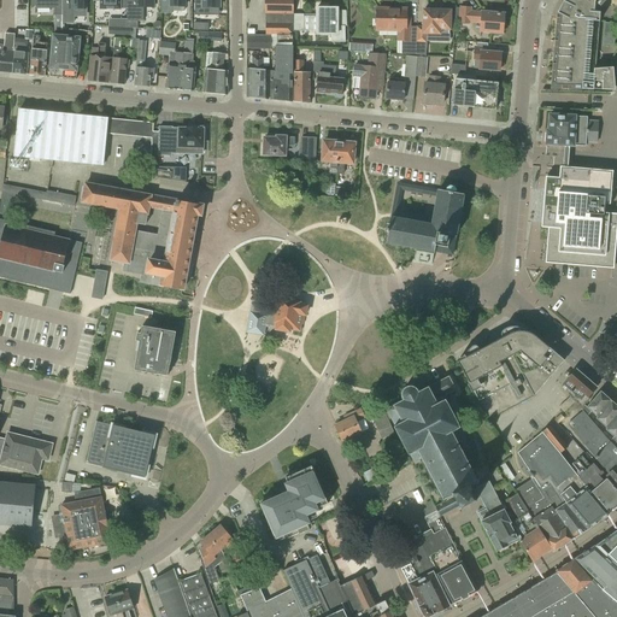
[(35,0),(36,6),(36,9),(54,10),(54,16),(62,16),(62,0),(35,0)]
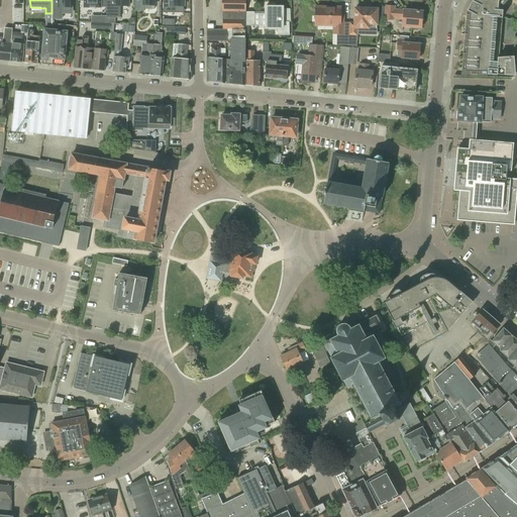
[(53,0),(53,19),(63,19),(63,8),(73,8),(73,0),(53,0)]
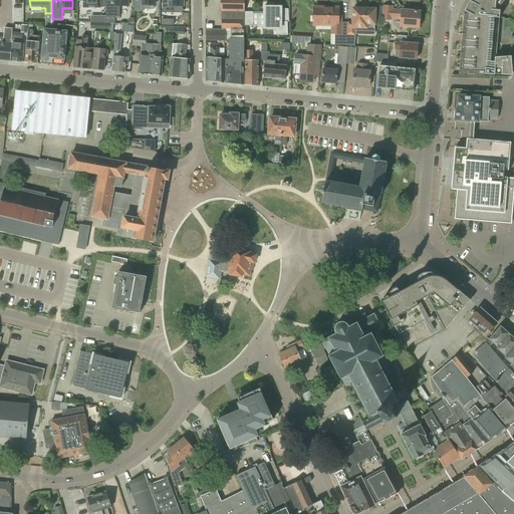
[(105,16),(105,18),(119,18),(119,6),(127,6),(127,0),(113,0),(106,0),(106,8),(105,8),(105,16)]
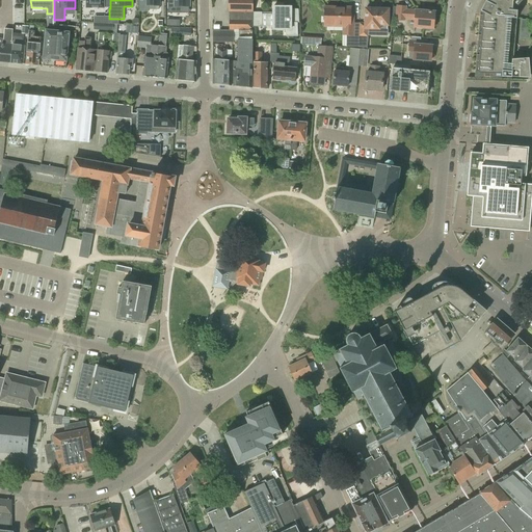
[(138,0),(139,11),(149,11),(149,10),(149,6),(159,6),(160,6),(159,0),(138,0)]
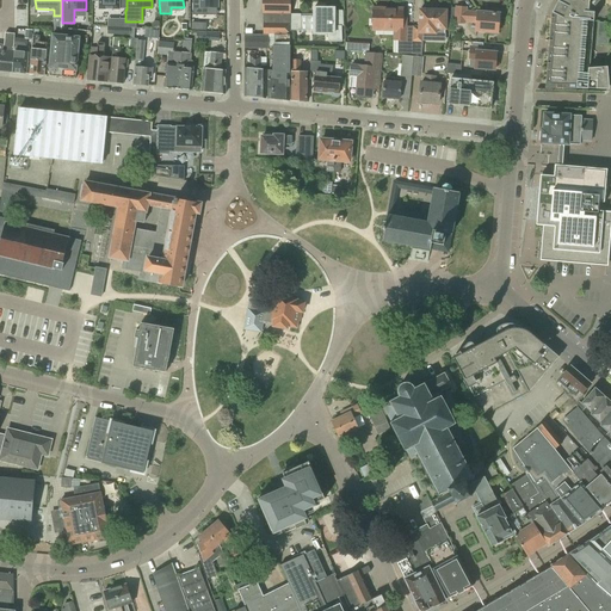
[(192,0),(193,16),(208,16),(208,7),(217,7),(217,0),(192,0)]
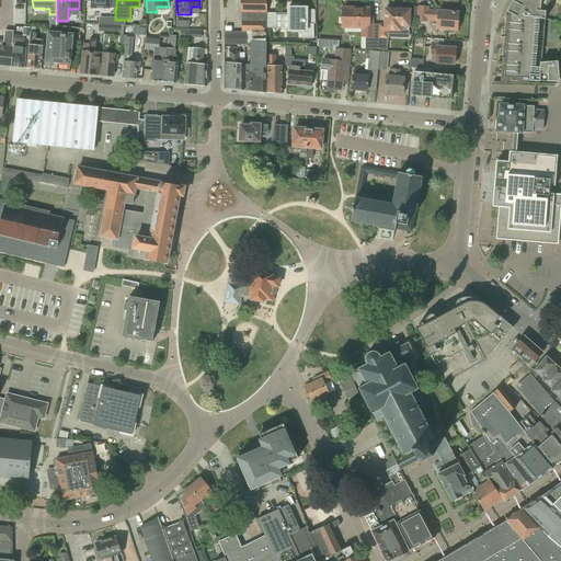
[(242,0),(243,32),(248,32),(266,33),(266,32),(266,29),(267,13),(266,0),(242,0)]
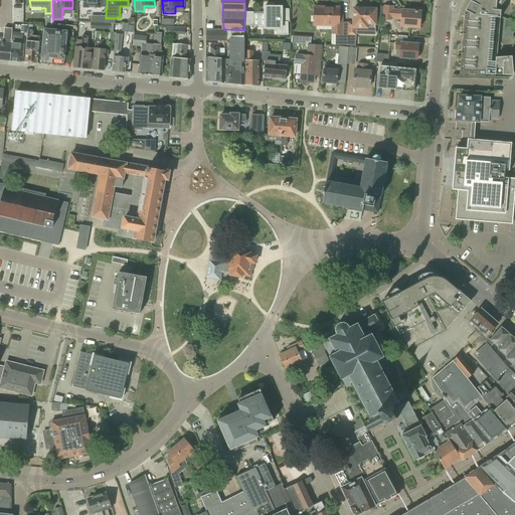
[(482,8),(471,0),(465,11),(460,74),(496,75),(496,74),(509,75),(513,75),(512,56),(510,56),(497,57),(501,8),(482,8)]
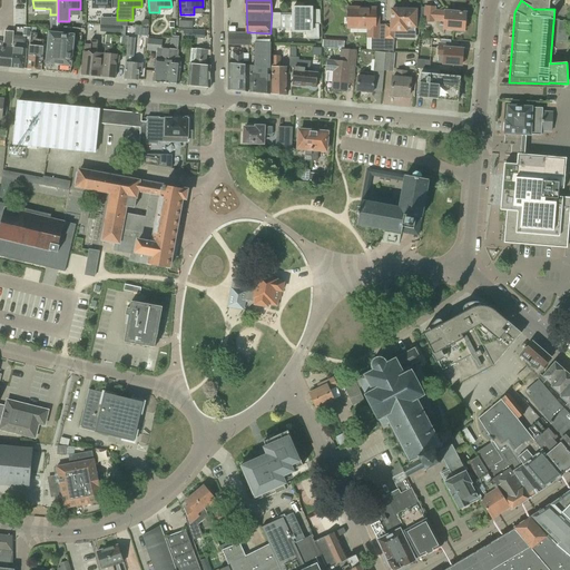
[(425,8),(421,7),(420,20),(424,20),(424,21),(433,21),(434,18),(444,19),(444,29),(464,30),(465,15),(434,11),(434,8),(425,7),(425,8)]
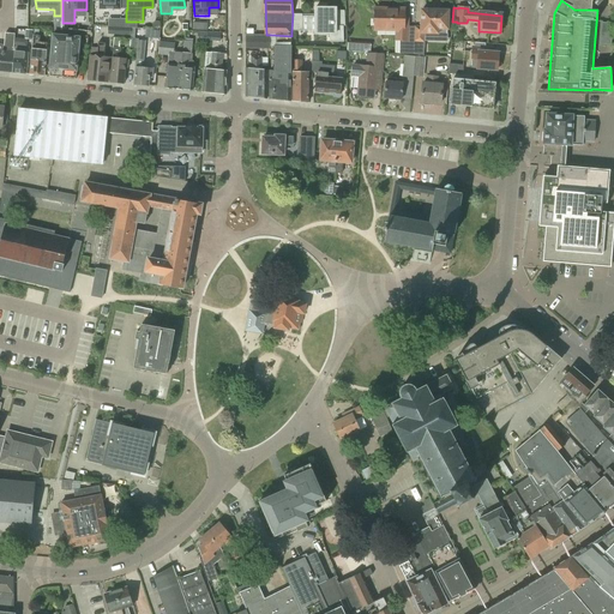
[(336,26),(336,8),(315,8),(315,34),(330,35),(330,42),(344,43),(343,26),(336,26)]
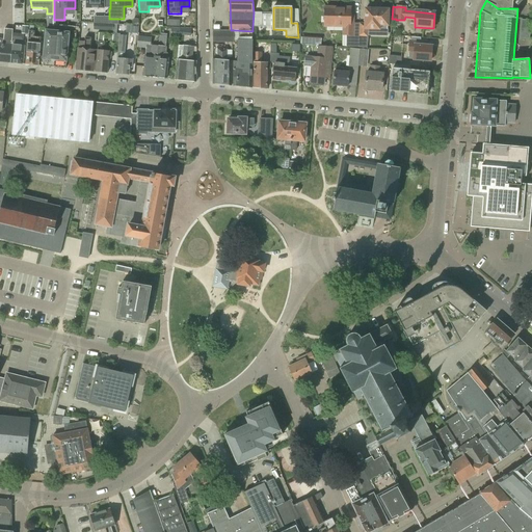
[(346,48),(357,48),(360,24),(354,23),(354,15),(350,14),(350,8),(325,8),(324,28),(342,28),(342,35),(346,35),(346,48)]
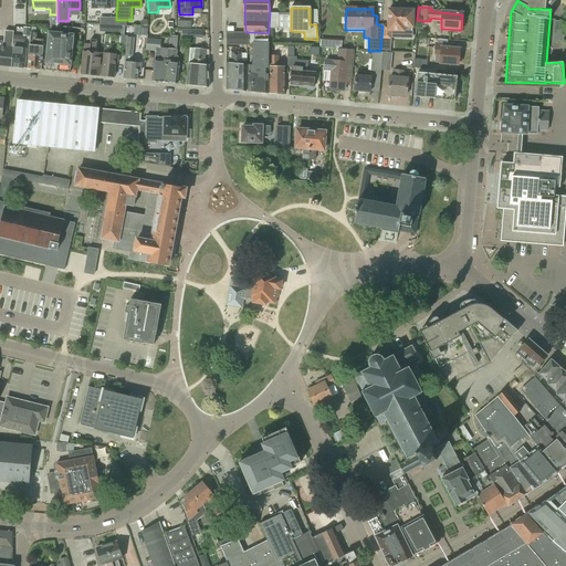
[(383,25),(380,51),(386,50),(386,52),(391,52),(391,40),(391,34),(401,34),(404,38),(409,38),(412,35),(412,28),(413,28),(413,11),(389,11),(388,25),(383,25)]
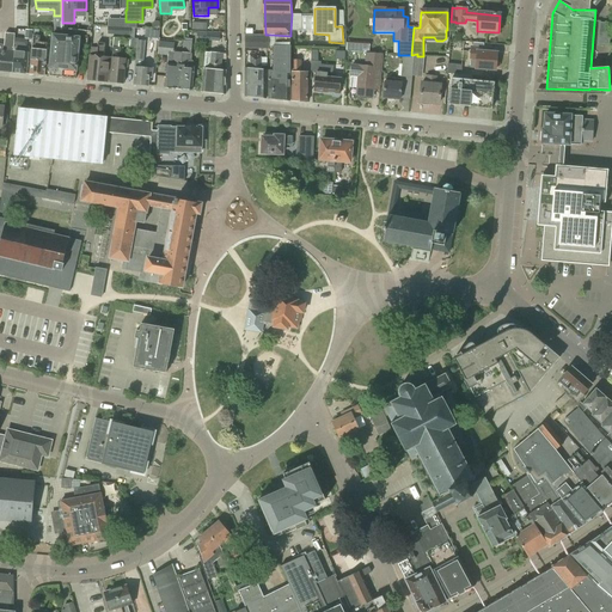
[(300,31),(301,14),(292,14),(291,31),(300,31)]
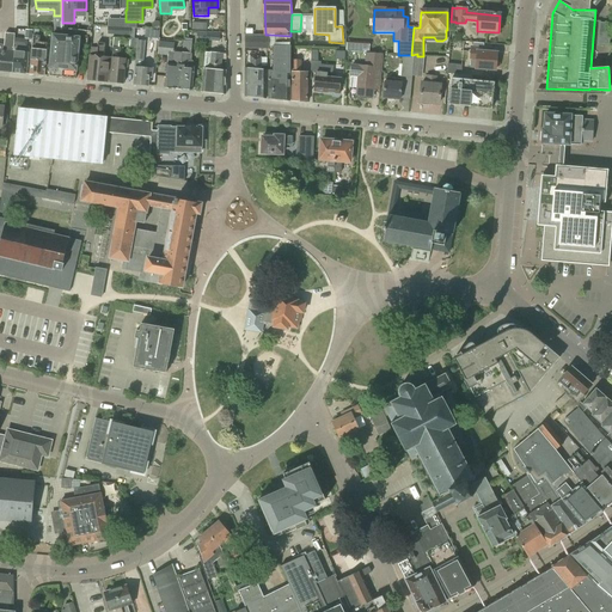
[(600,23),(598,44),(609,46),(610,31),(607,30),(607,24),(600,23)]
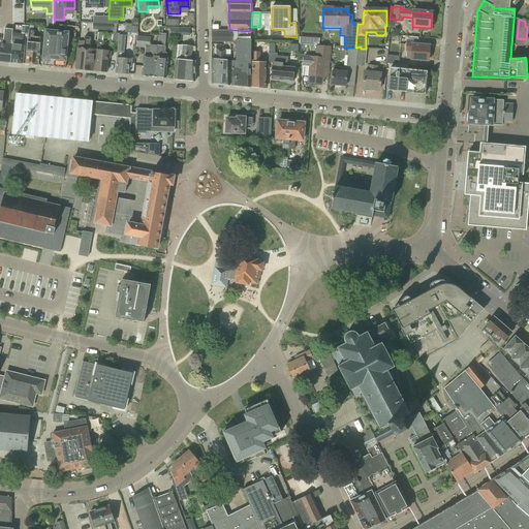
[(0,61),(10,63),(11,51),(10,51),(12,40),(11,40),(12,29),(4,28),(4,31),(0,30),(0,61)]
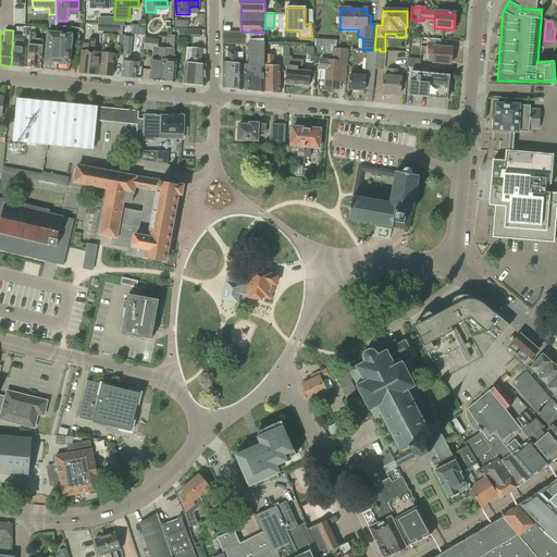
[(27,69),(39,70),(42,40),(36,39),(37,32),(31,31),(31,39),(27,69)]
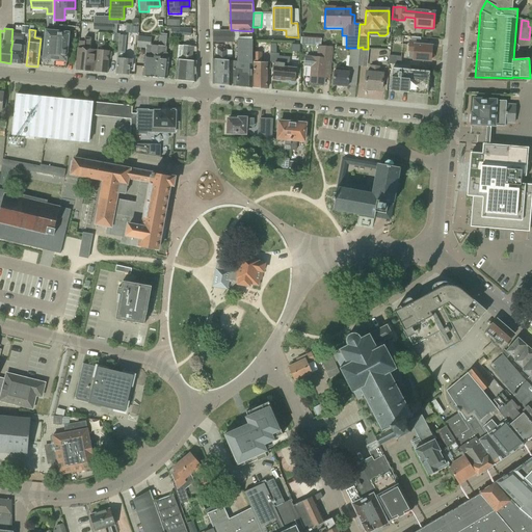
[(234,41),(235,41),(235,30),(231,30),(231,31),(213,31),(213,43),(234,44),(234,41)]
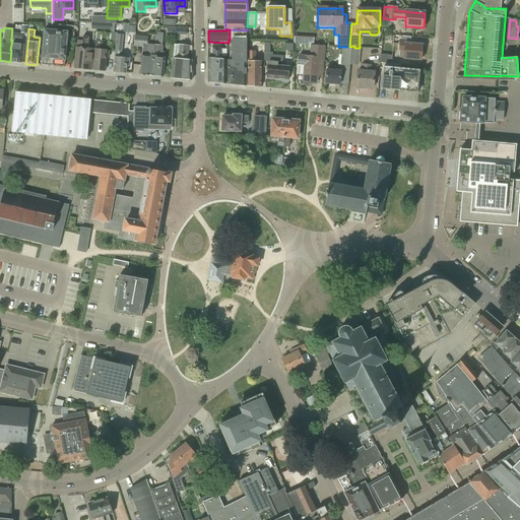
[(230,29),(230,40),(234,40),(233,61),(229,61),(229,84),(247,86),(247,41),(247,30),(230,29)]
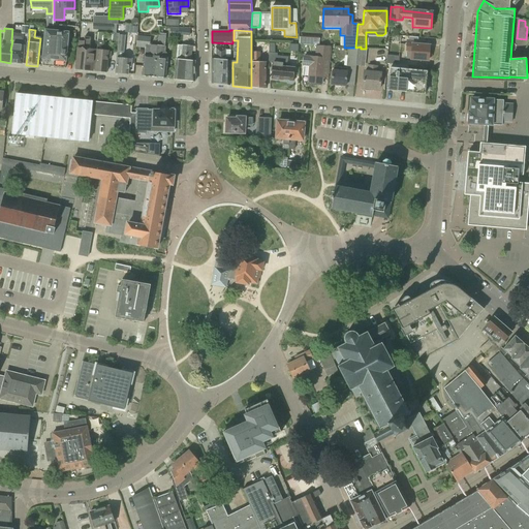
[(42,66),(54,67),(58,32),(45,31),(42,66)]
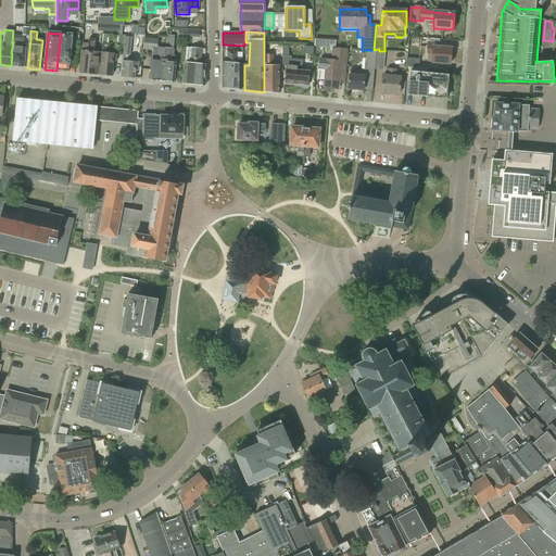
[(61,34),(57,71),(68,73),(73,35),(61,34)]
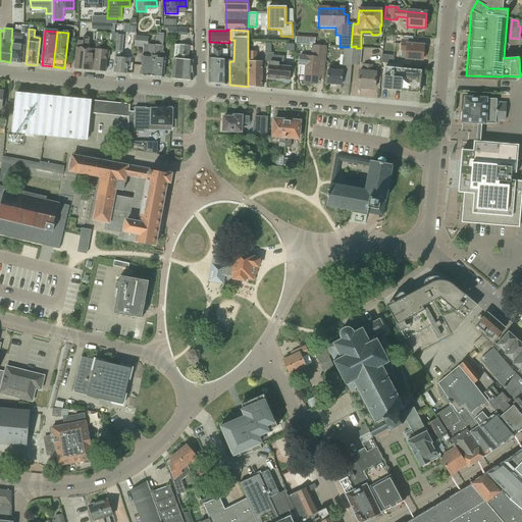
[(102,42),(103,33),(103,32),(101,32),(97,32),(97,41),(94,70),(105,72),(106,58),(109,58),(110,51),(102,50),(103,42),(102,42)]
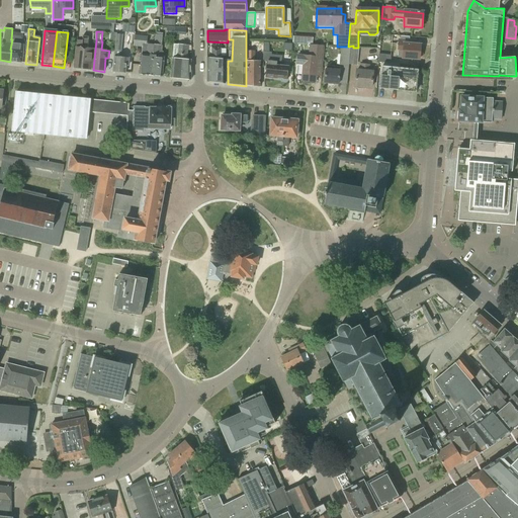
[(116,31),(115,44),(116,44),(113,72),(125,73),(125,66),(128,66),(130,59),(120,58),(122,37),(126,37),(127,33),(127,32),(116,31)]
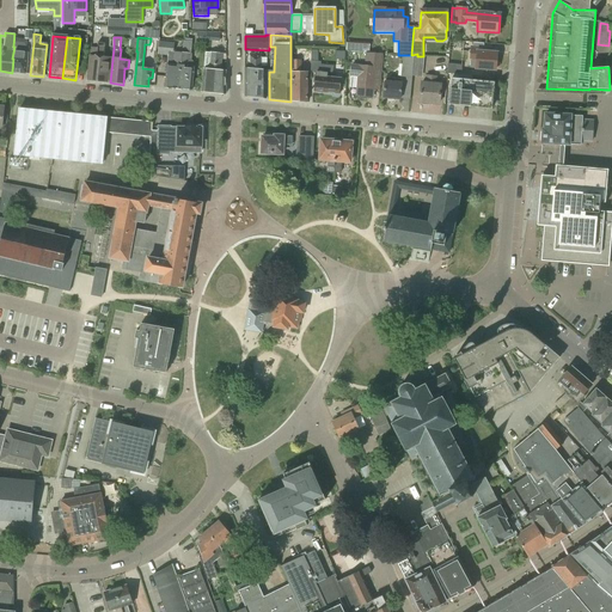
[(165,89),(178,90),(184,42),(183,42),(182,53),(173,51),(175,42),(159,41),(158,55),(167,55),(167,65),(165,89)]
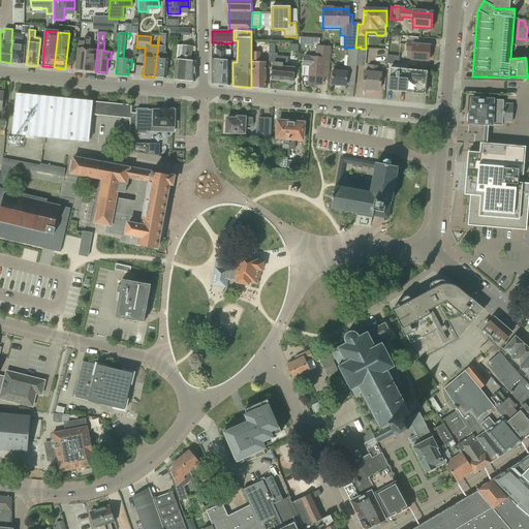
[(85,36),(84,49),(79,49),(76,69),(93,71),(95,51),(90,50),(91,37),(85,36)]
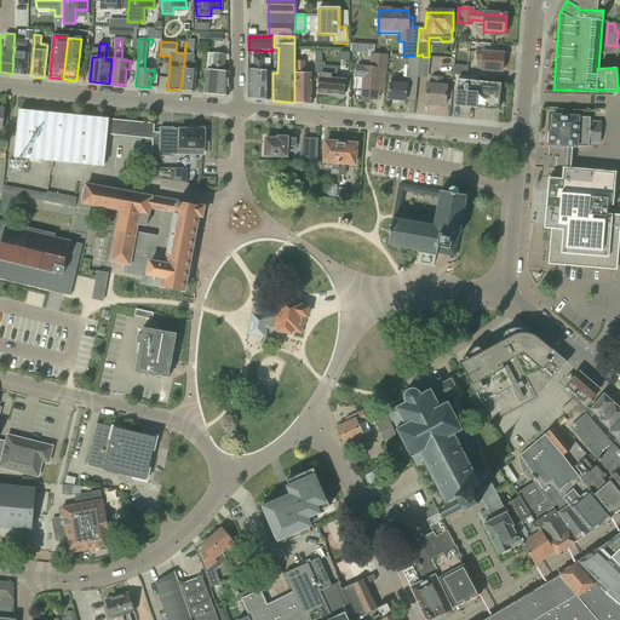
[(187,42),(181,91),(194,92),(196,68),(195,68),(196,62),(194,62),(195,55),(194,55),(195,42),(187,42)]
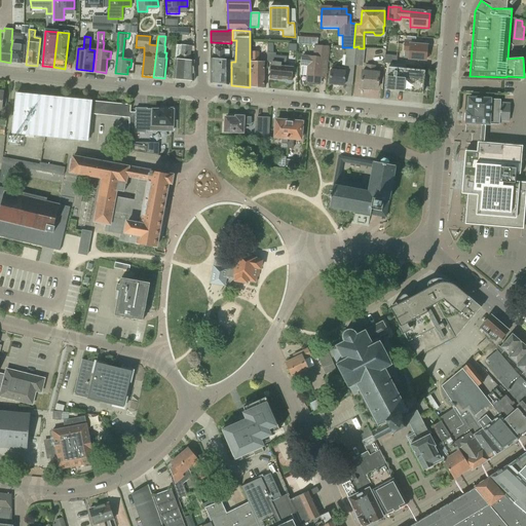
[(184,63),(184,80),(194,81),(194,62),(190,62),(191,46),(194,46),(194,40),(189,39),(188,45),(186,45),(184,63)]
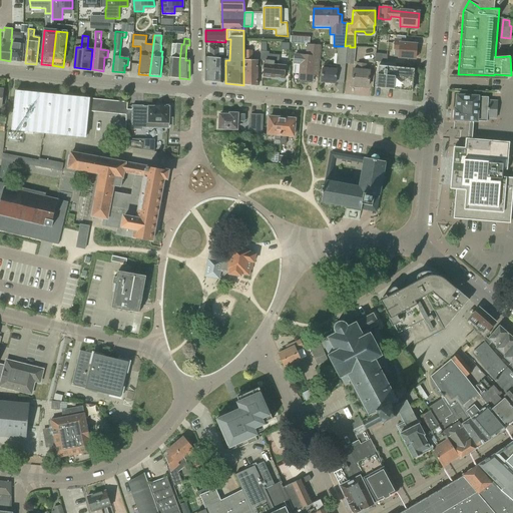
[(11,49),(10,61),(22,62),(24,45),(24,40),(12,39),(10,49),(11,49)]
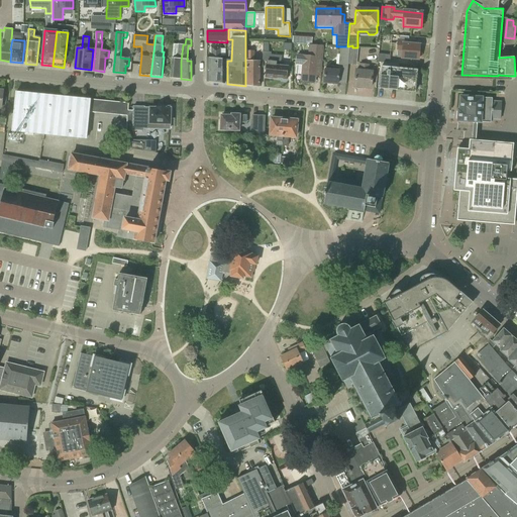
[(403,53),(402,59),(418,60),(420,45),(411,44),(412,41),(398,40),(397,53),(403,53)]
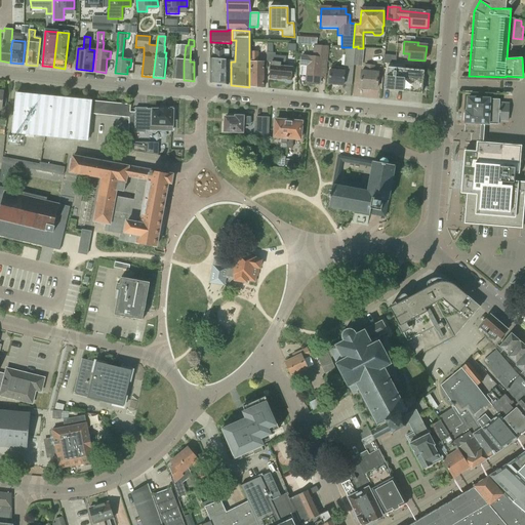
[(173,79),(184,80),(184,63),(186,45),(180,45),(178,61),(175,59),(173,79)]
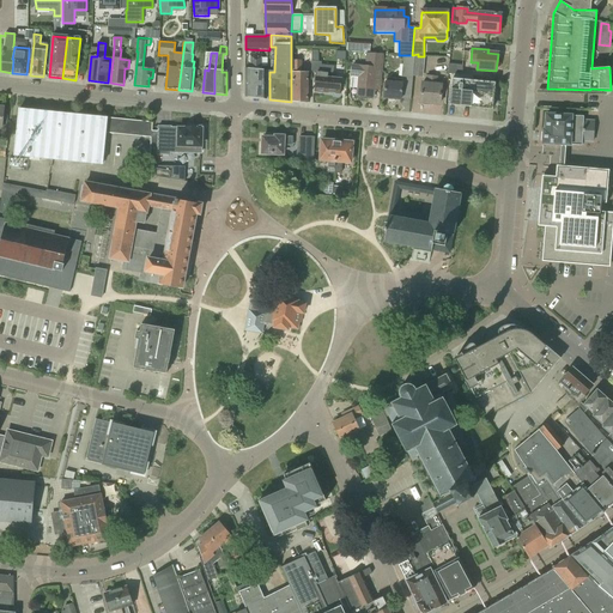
[(366,53),(365,67),(353,66),(352,77),(359,78),(358,96),(374,98),(376,71),(382,72),(384,54),(366,53)]
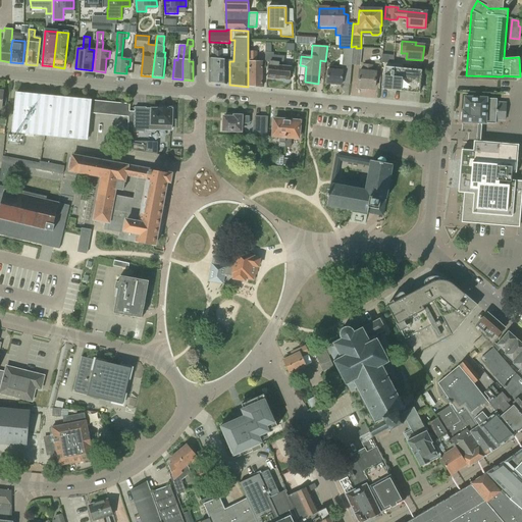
[(209,83),(218,84),(218,48),(213,47),(213,59),(209,59),(209,83)]
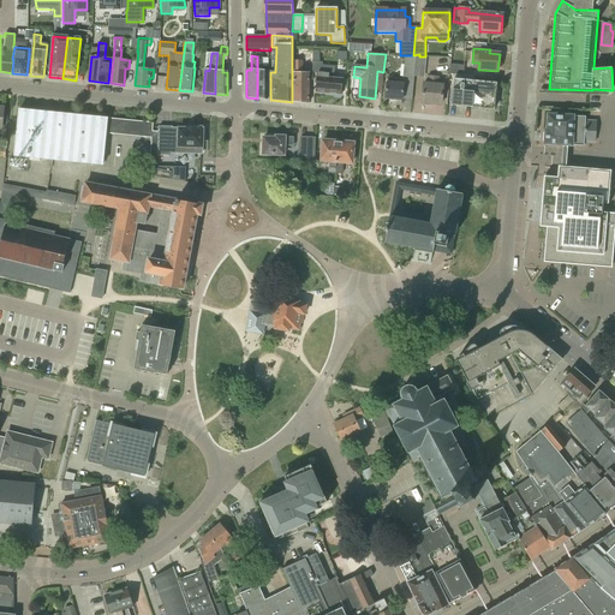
[(401,101),(405,101),(405,96),(412,97),(416,57),(405,55),(402,83),(387,82),(386,100),(401,101)]
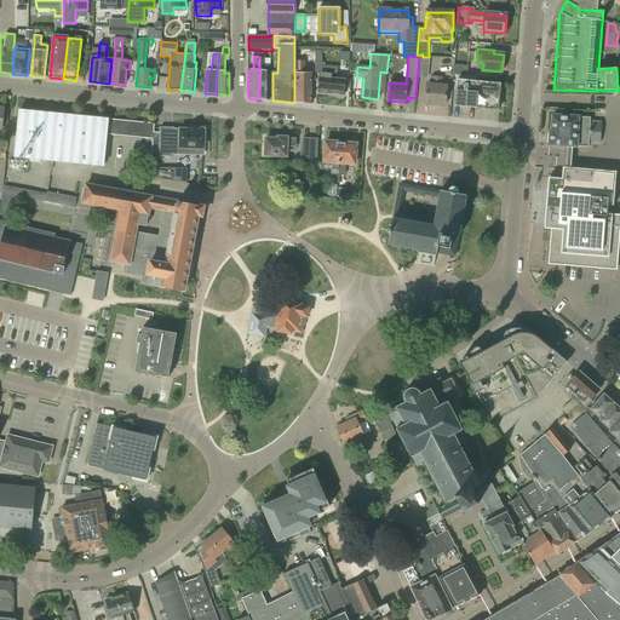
[(259,57),(259,99),(270,99),(270,72),(264,72),(264,57),(259,57)]
